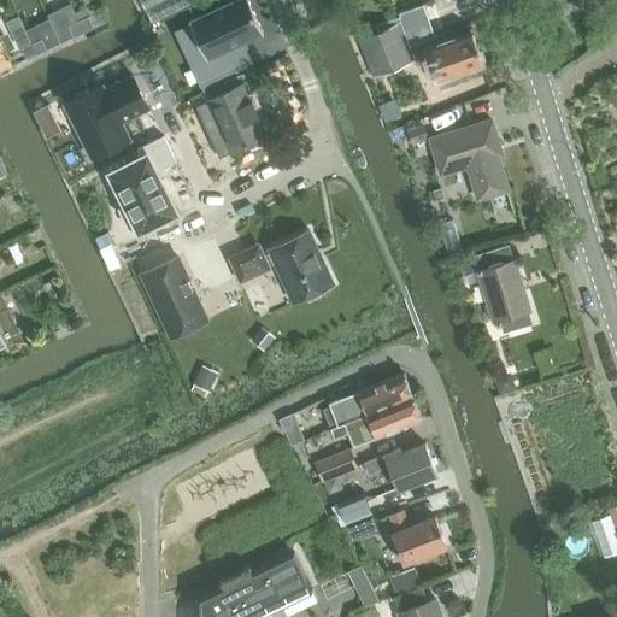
[(141,0),(153,22),(193,3),(191,0),(141,0)]
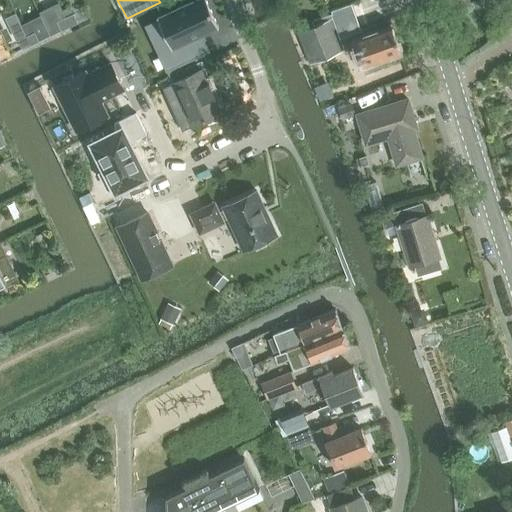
[(202,34),(218,27),(205,0),(196,0),(157,18),(158,20),(171,48),(159,53),(167,71),(210,51),(202,34)]
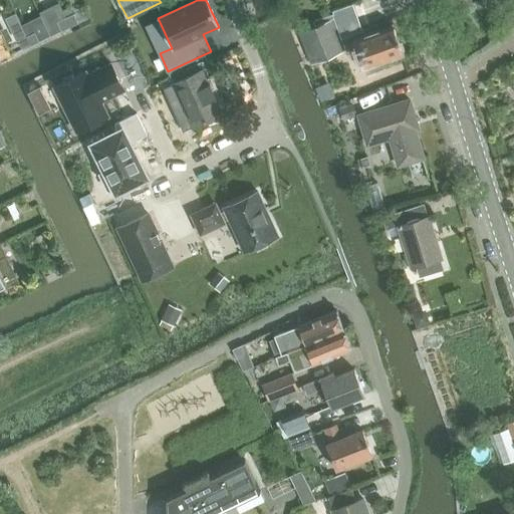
[(352,3),(331,10),(341,38),(362,30),(352,3)]
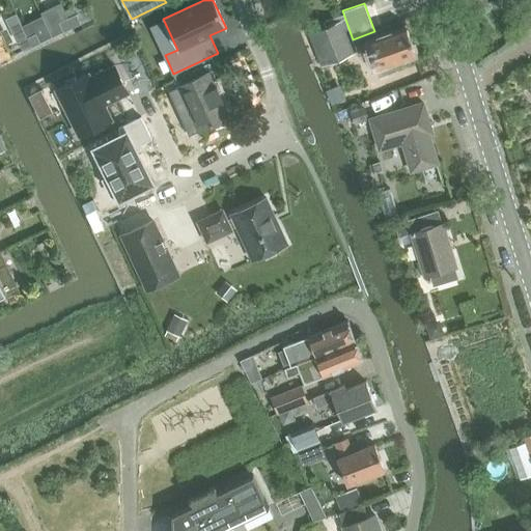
[(77,14),(67,18),(73,28),(81,24),(77,14)]
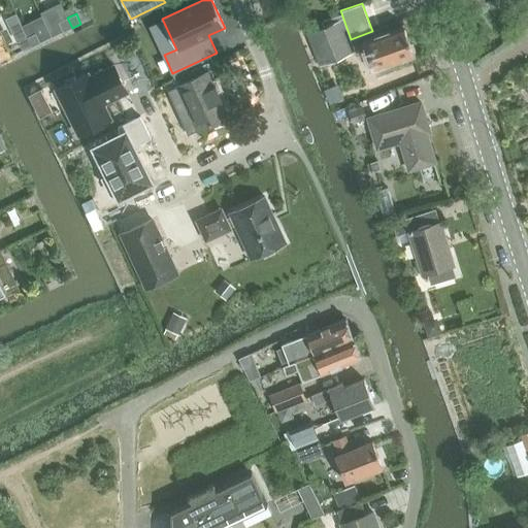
[(67,18),(59,22),(63,32),(72,28),(67,18)]
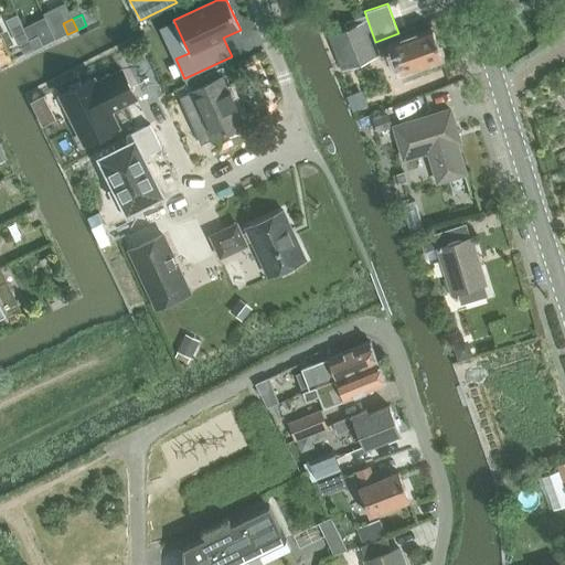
[(355,25),(331,34),(342,67),(366,59),(355,25)]
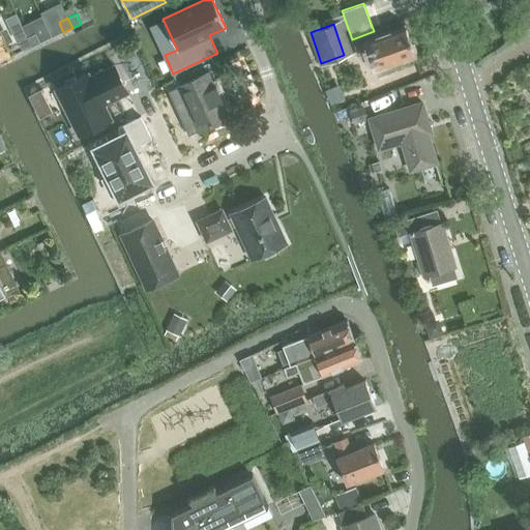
[(411,45),(411,43),(410,39),(405,27),(365,40),(360,43),(365,59),(372,57),(376,70),(379,77),(395,70),(393,64),(415,56),(415,55),(416,52),(414,46),(411,45)]
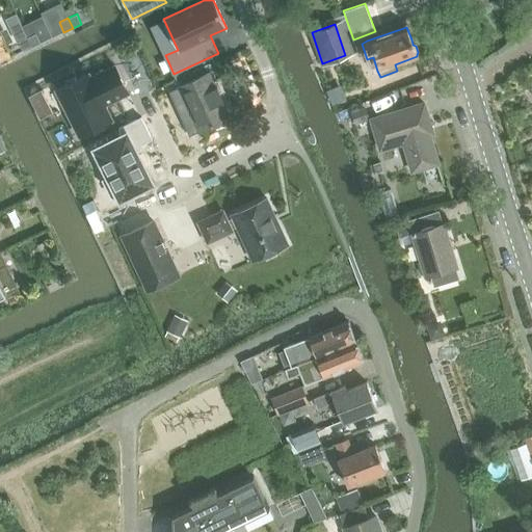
[(36,33),(27,37),(32,47),(41,43),(36,33)]
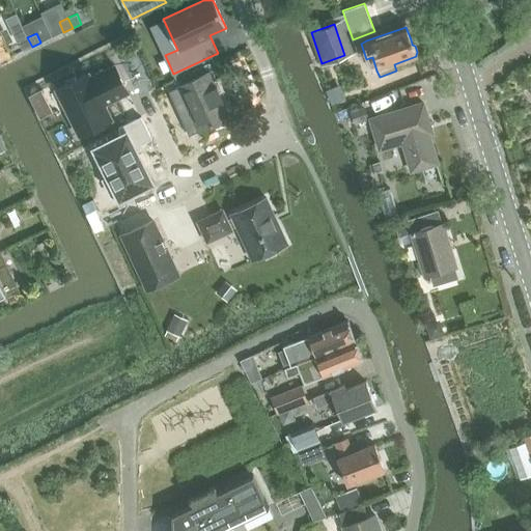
[(27,37),(19,42),(24,51),(32,47),(27,37)]
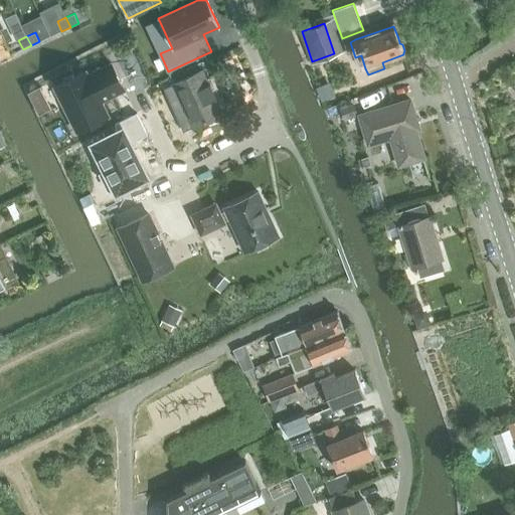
[(125,89),(112,63),(89,74),(87,70),(55,87),(77,132),(109,116),(102,101),(125,89)]
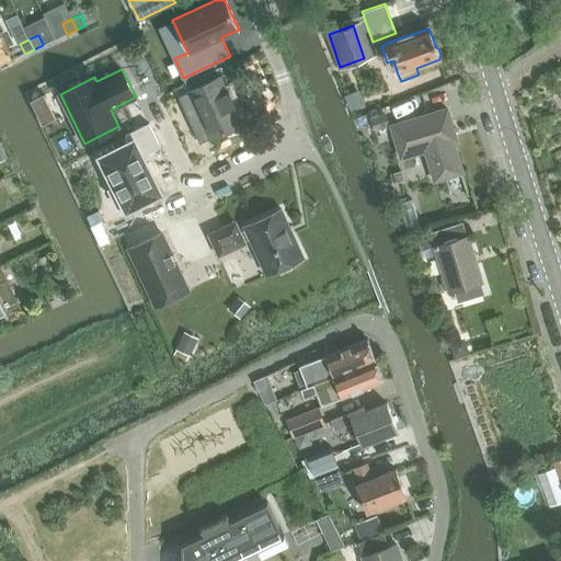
[(220,77),(179,96),(199,144),(241,124),(233,107),(237,106),(236,104),(233,105),(228,93),(230,92),(229,90),(227,92),(220,77)]
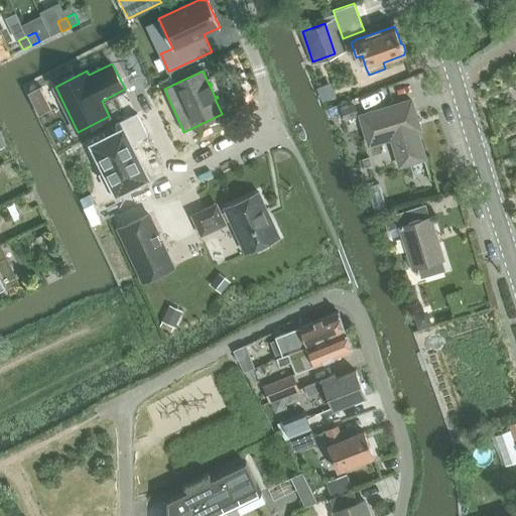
[(413,121),(417,120),(411,100),(360,116),(369,145),(391,139),(400,166),(425,159),(413,121)]
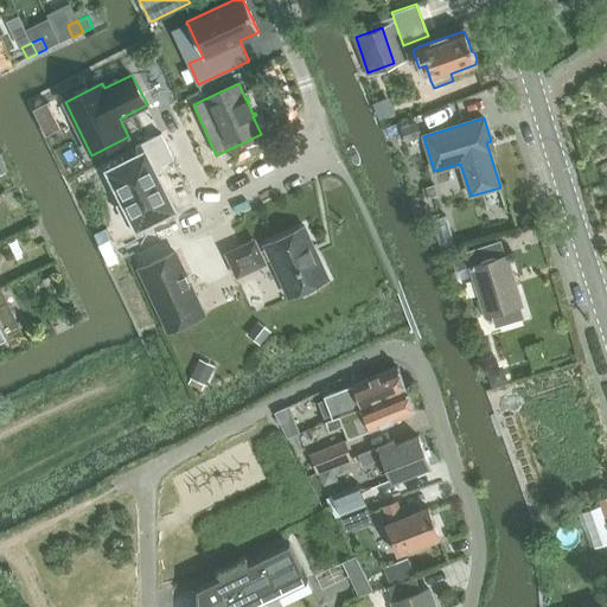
[(414,123),(402,127),(406,141),(417,138),(414,123)]
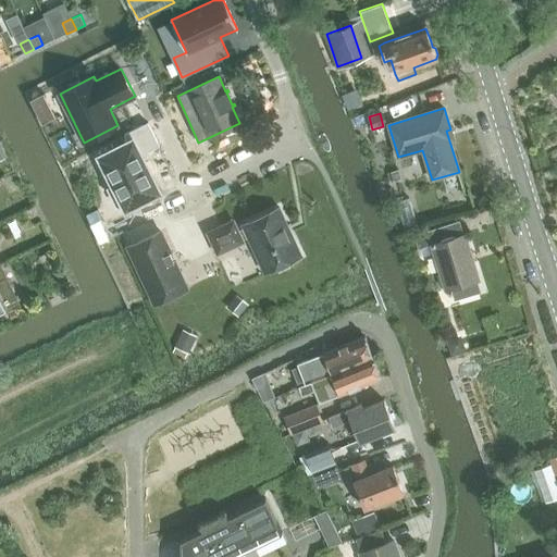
[(128,141),(100,156),(114,185),(113,186),(109,188),(118,206),(123,202),(126,209),(160,192),(141,155),(160,146),(148,122),(125,134),(128,141)]
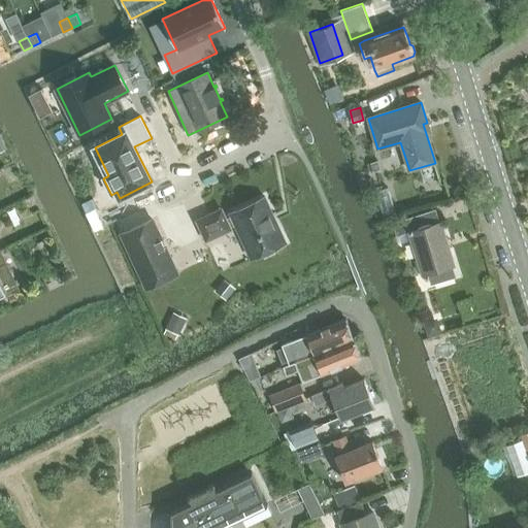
[(269,218),(273,216),(264,197),(261,199),(230,212),(251,259),(283,244),(269,218)]
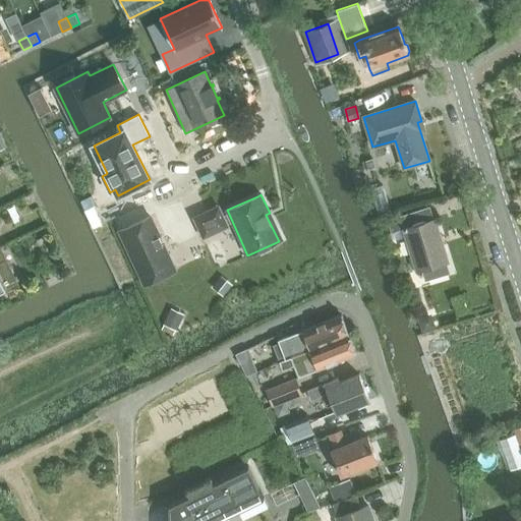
[(219,206),(193,218),(204,238),(216,233),(211,222),(223,216),(219,206)]
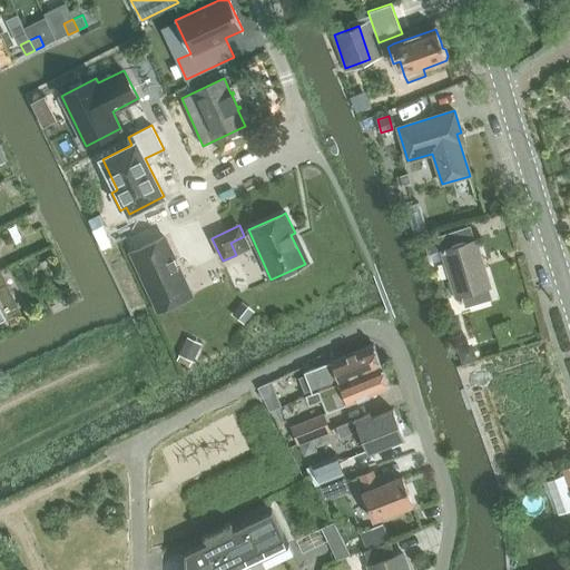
[(467,227),(424,241),(428,254),(441,251),(457,297),(465,294),(469,305),(490,298),(487,287),(490,286),(475,239),(471,241),(467,227)]
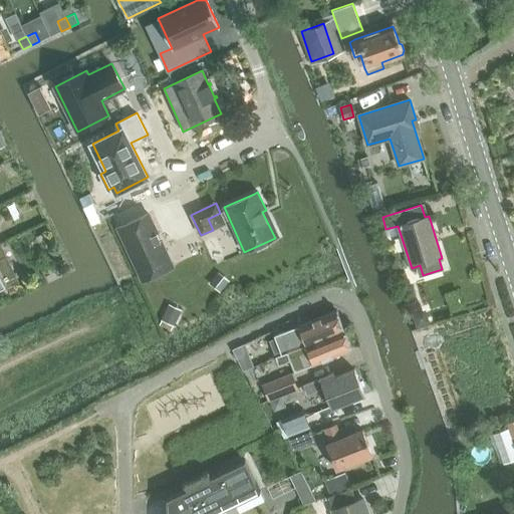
[(148,214),(118,227),(143,278),(145,277),(145,279),(171,267),(170,265),(172,264),(148,214)]
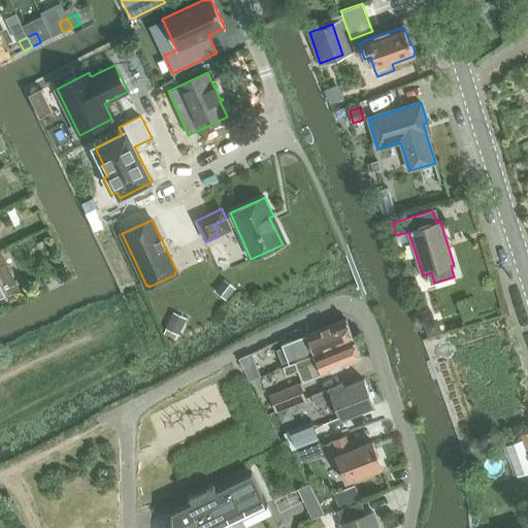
[(0,294),(18,286),(1,250),(0,250),(0,294)]
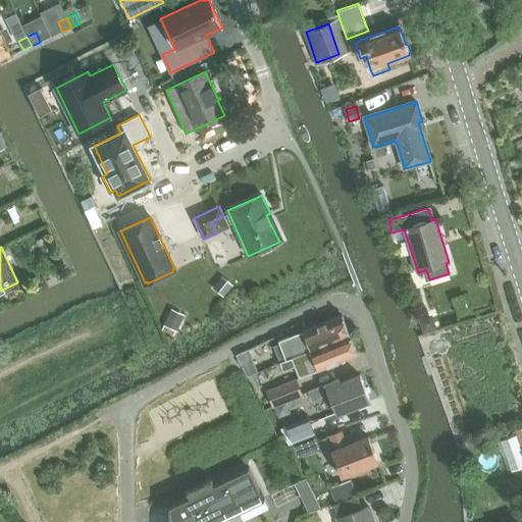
[(170,314),(162,329),(173,334),(181,319),(170,314)]
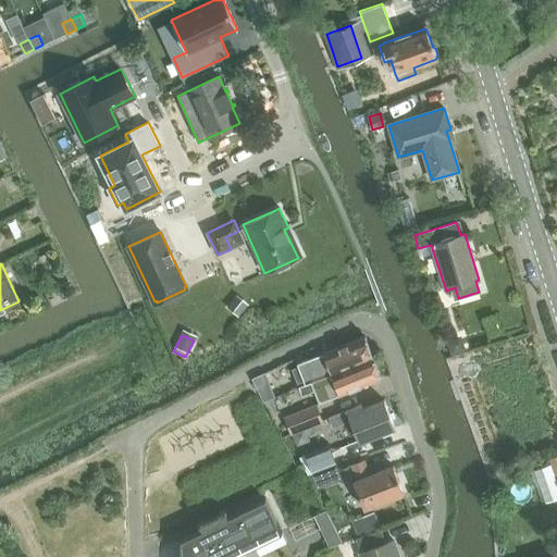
[(298,367),(293,370),(299,387),(327,375),(373,358),(366,336),(320,355),(297,363),(298,367)]
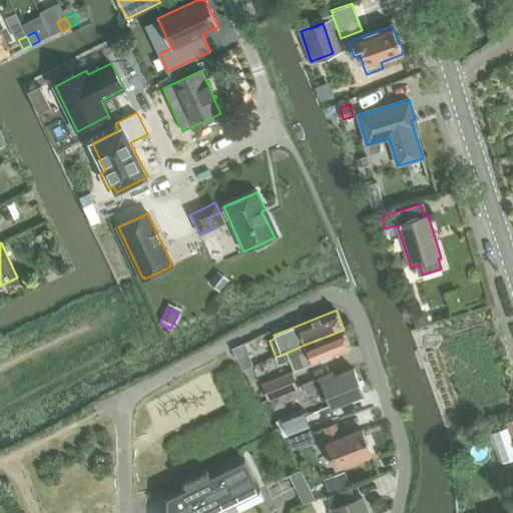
[(425,310),(412,314),(416,326),(428,322),(425,310)]
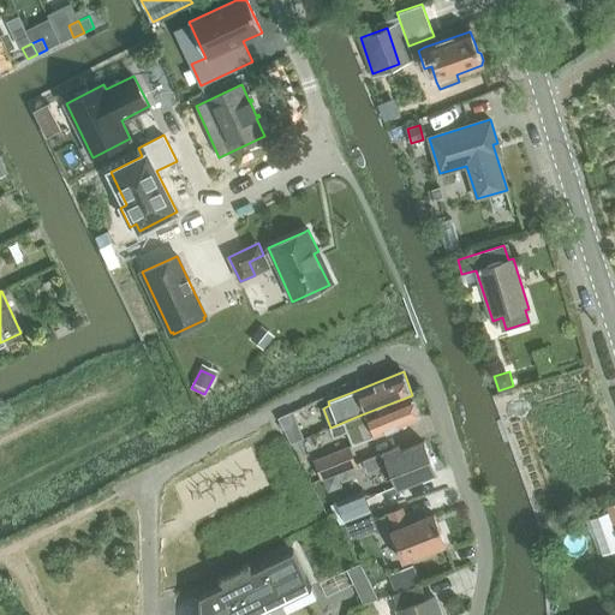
[(362,415),(330,428),(334,436),(347,431),(352,445),(370,437),(422,418),(412,395),(362,415)]
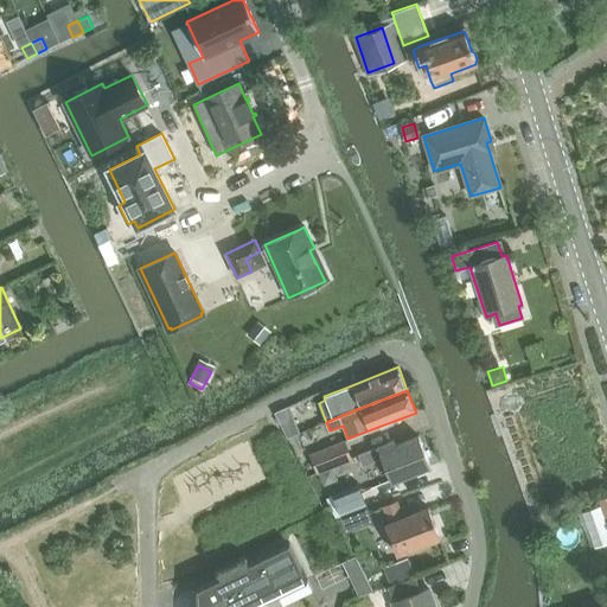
[(289,406),(275,413),(281,426),(294,420),(289,406)]
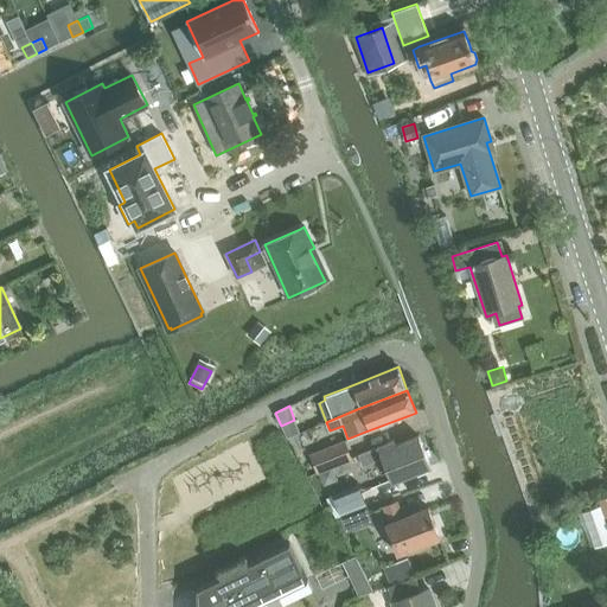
[(394,441),(358,455),(363,466),(382,459),(391,483),(430,467),(419,436),(396,446),(394,441)]
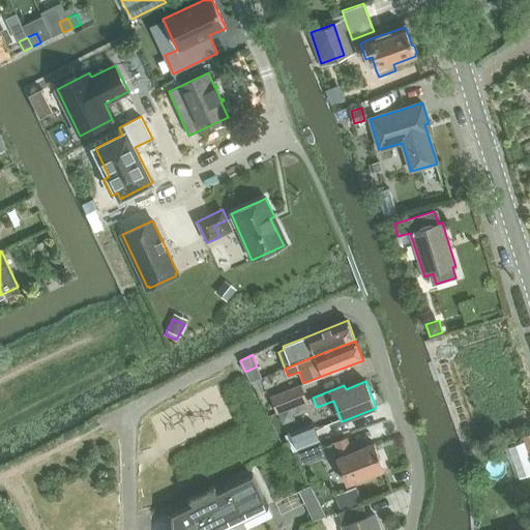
[(277,412),(306,401),(300,386),(271,398),(277,412)]
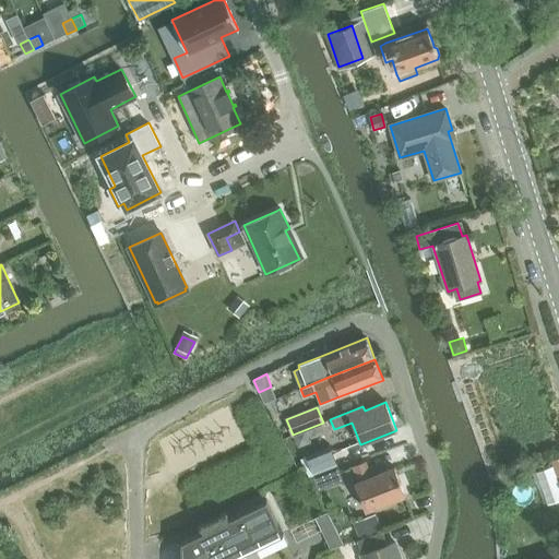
[(306,455),(313,475),(337,465),(330,445),(306,455)]
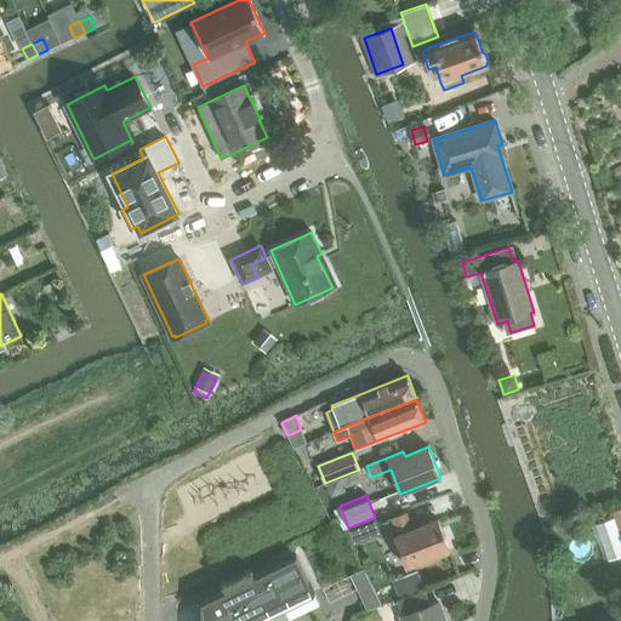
[(399,535),(394,536),(406,568),(450,551),(439,519),(412,530),(405,513),(393,518),(399,535)]
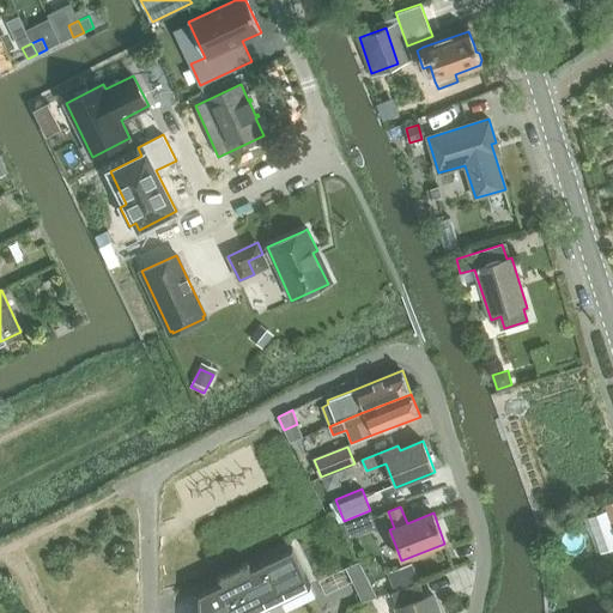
[(371,513),(344,523),(349,538),(376,526),(371,513)]
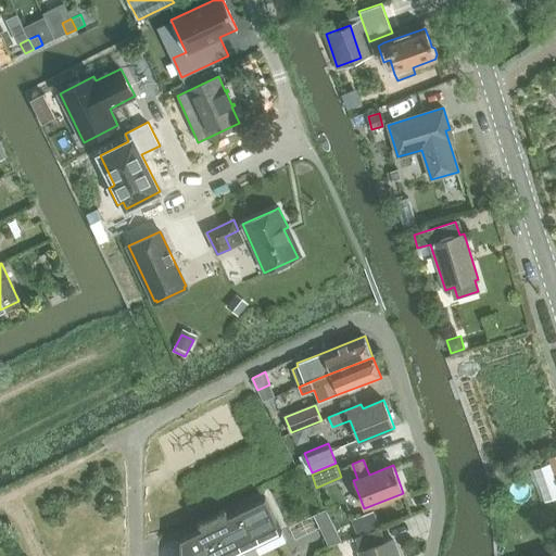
[(265,497),(180,539),(179,555),(230,555),(281,531),(276,518),(265,497)]
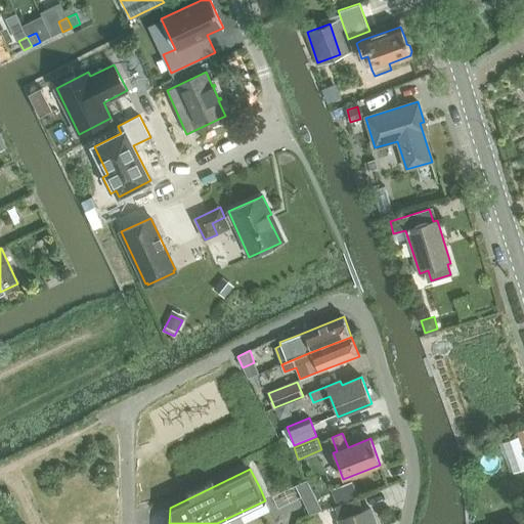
[(307,480),(296,486),(310,515),(321,511),(307,480)]
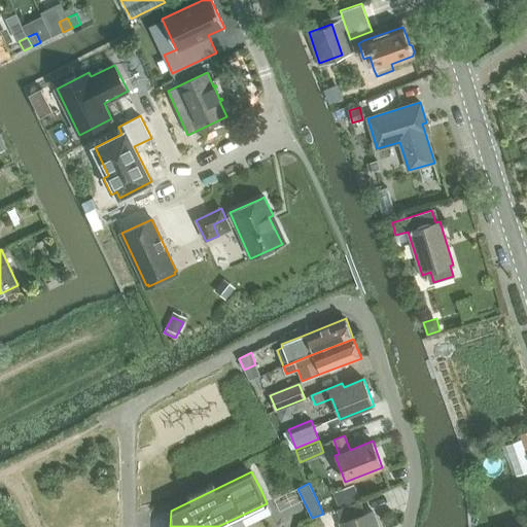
[(342,523),(341,524),(342,526),(378,526),(373,512),(365,515),(360,500),(337,510),(342,523)]
